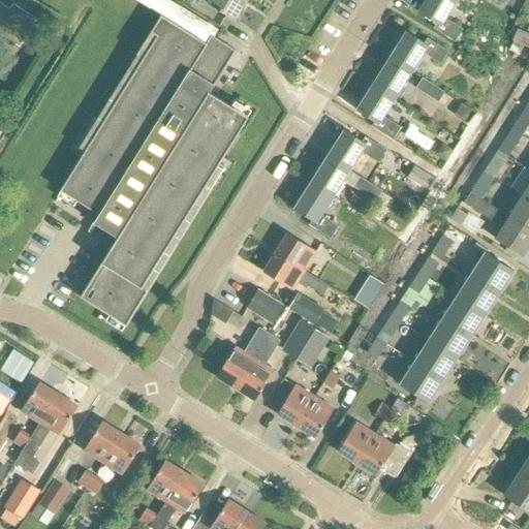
[(234,21),(245,0),(207,0),(206,3),(234,21)]
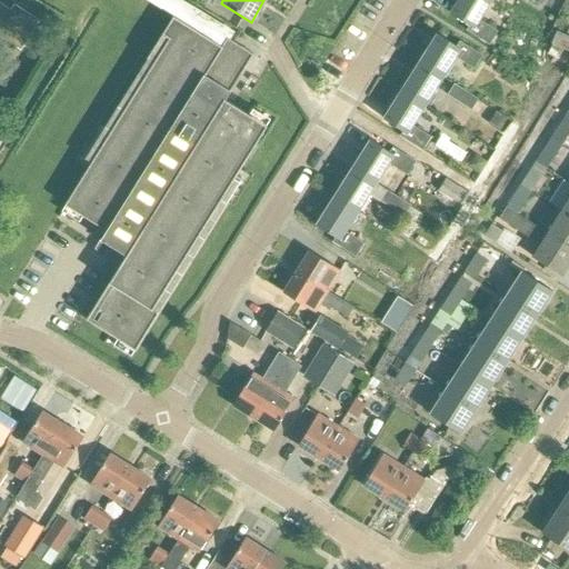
[(476,20),(488,0),(457,0),(449,13),(469,27),(466,31),(488,46),(496,32),(488,27),(476,20)]
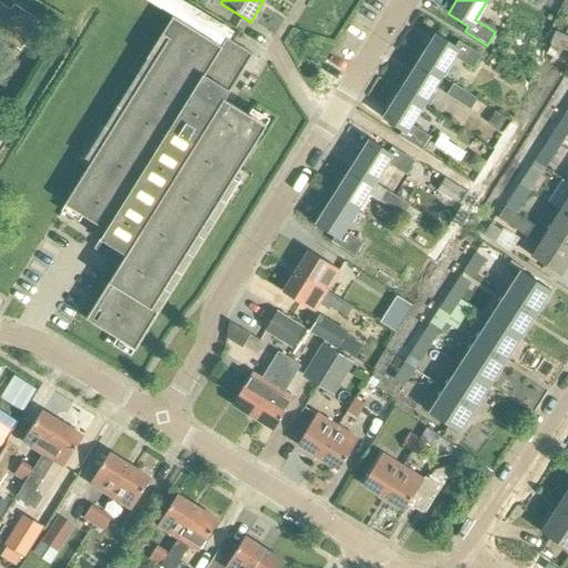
[(10,11),(0,3),(0,39),(19,51),(39,21),(13,6),(10,11)]
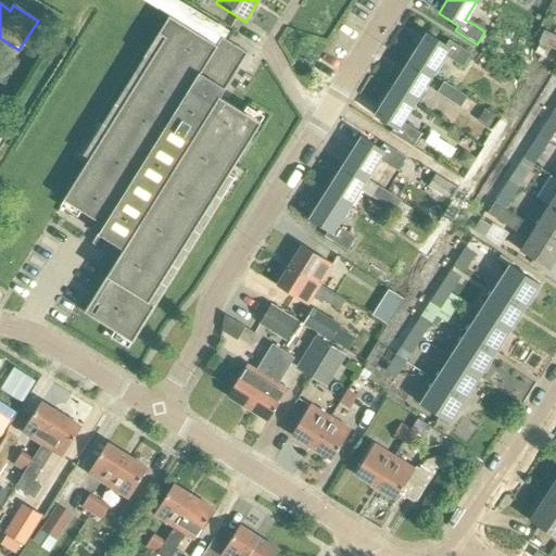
[(247,106),(242,113),(218,98),(245,53),(219,37),(214,46),(167,16),(141,58),(148,62),(62,201),(102,226),(97,235),(106,241),(112,231),(127,241),(83,313),(130,343),(222,199),(215,194),(264,116),(247,106)]
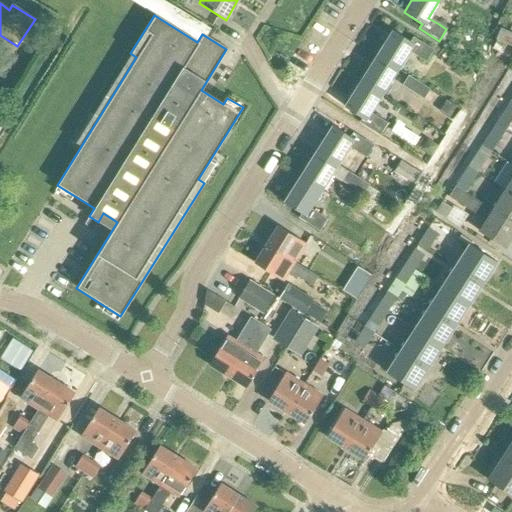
[(511,33),(504,29),(499,40),(511,46),(511,33)]
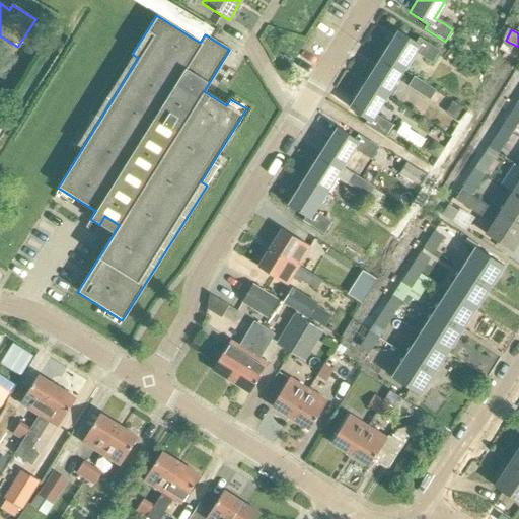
[(381,57),(401,70),(414,52),(424,58),(424,59),(431,64),(438,52),(418,39),(416,43),(397,31),(381,57)]
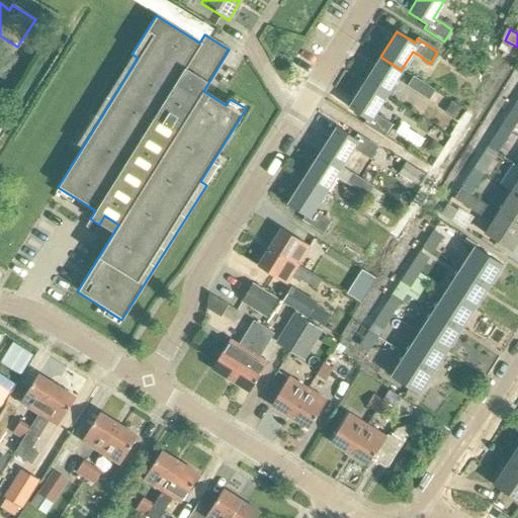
[(384,95),(401,70),(380,57),(364,83),(384,95)]
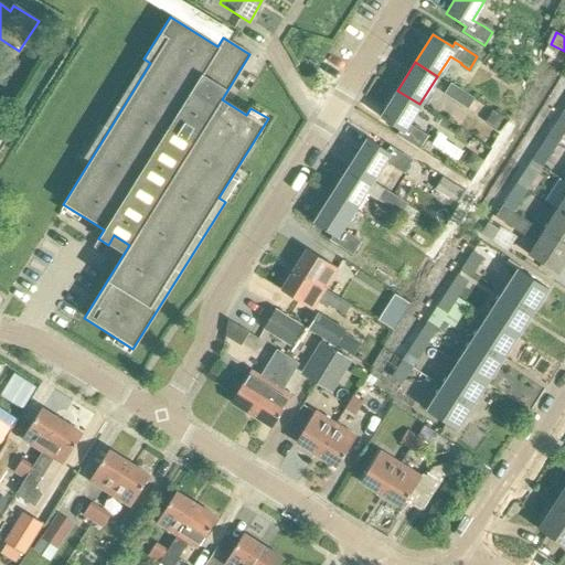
[(467,109),(473,98),(449,83),(443,94),(467,109)]
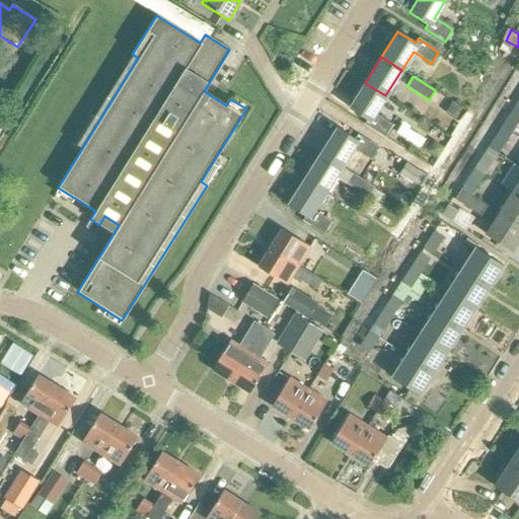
[(373,116),(385,95),(365,83),(349,108),(366,120),(363,126),(383,139),(391,126),(383,122),(373,116)]
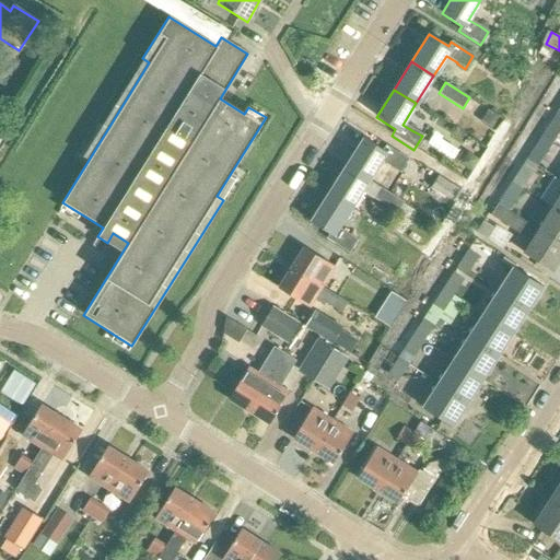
[(539,137),(550,143),(559,128),(559,117),(555,114),(539,137)]
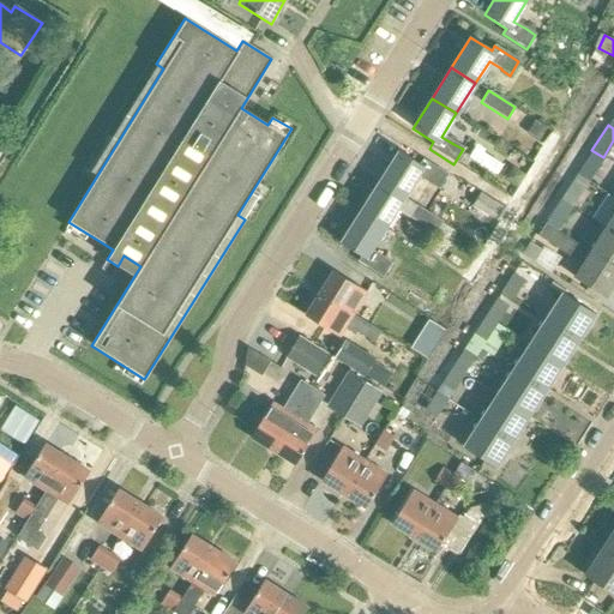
[(576,175),(588,182),(603,157),(591,150),(576,175)]
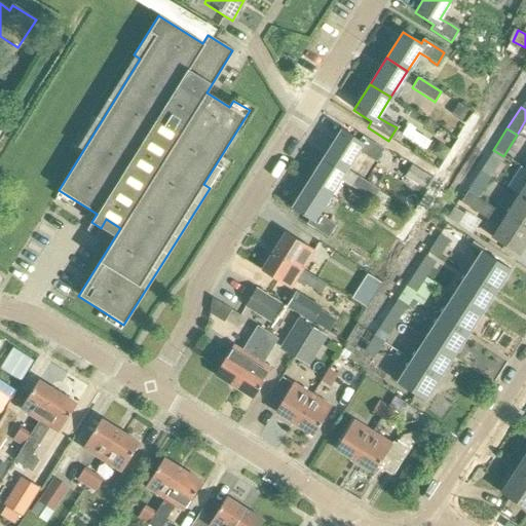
[(324,156),(346,171),(358,151),(368,158),(375,162),(382,150),(362,137),(359,142),(340,130),(324,156)]
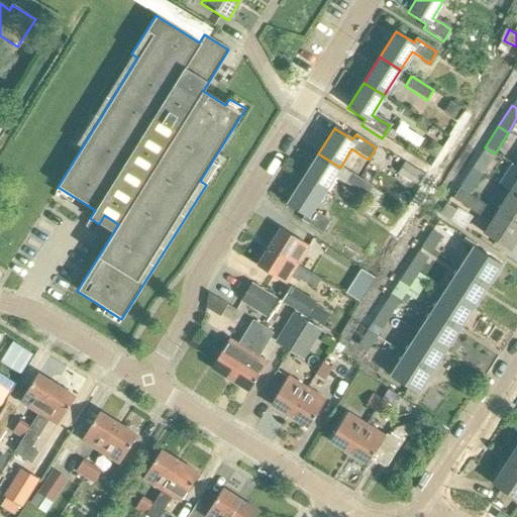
[(428,143),(424,149),(434,157),(440,146),(434,142),(428,143)]
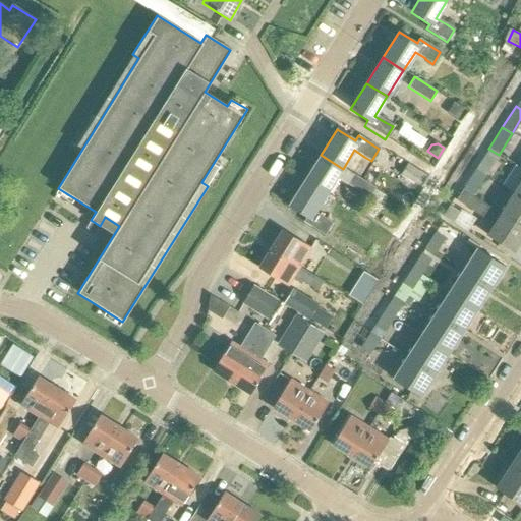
[(475,169),(485,176),(499,155),(488,149),(475,169)]
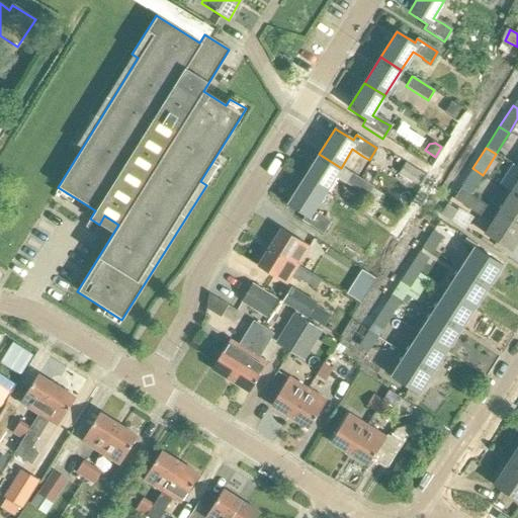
[(325,193),(341,168),(319,154),(303,179),(325,193)]
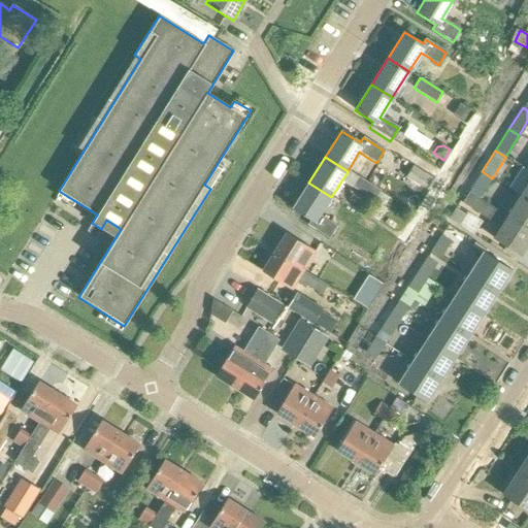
[(406,175),(428,189),(434,178),(414,165),(406,175)]
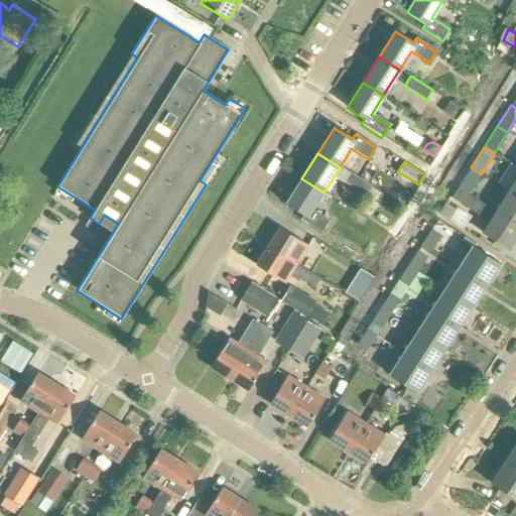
[(468,194),(481,174),(471,167),(458,187),(468,194)]
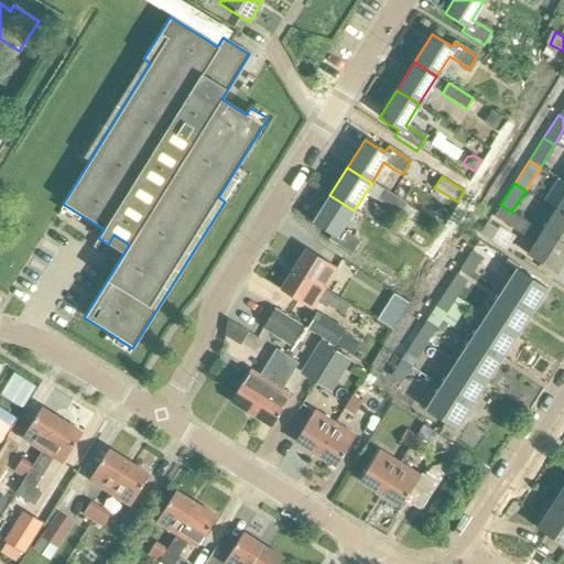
[(409,220),(415,209),(383,188),(376,199),(409,220)]
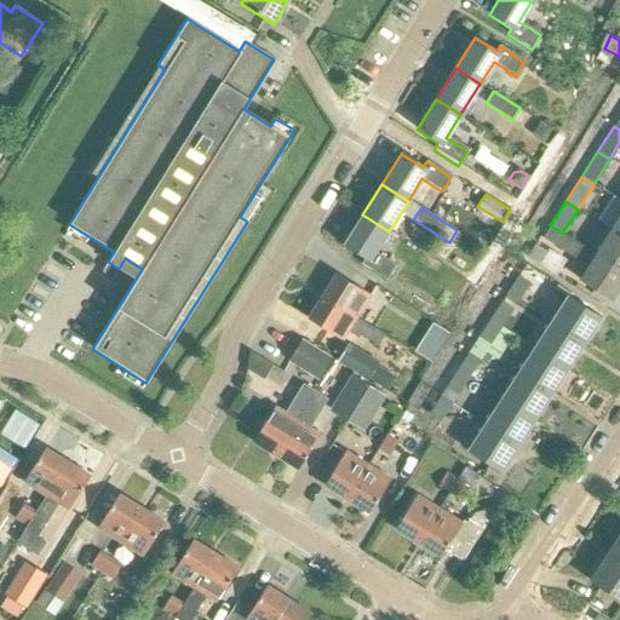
[(374,253),(389,231),(362,214),(343,246),(365,259),(361,264),(386,280),(395,265),(386,260),(386,262),(374,253)]
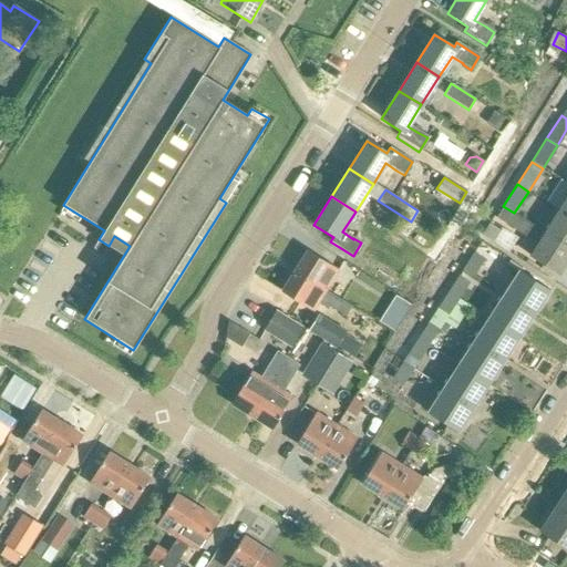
[(514,213),(503,206),(496,217),(537,244),(528,256),(558,276),(566,263),(566,248),(544,234),(544,233),(514,213)]
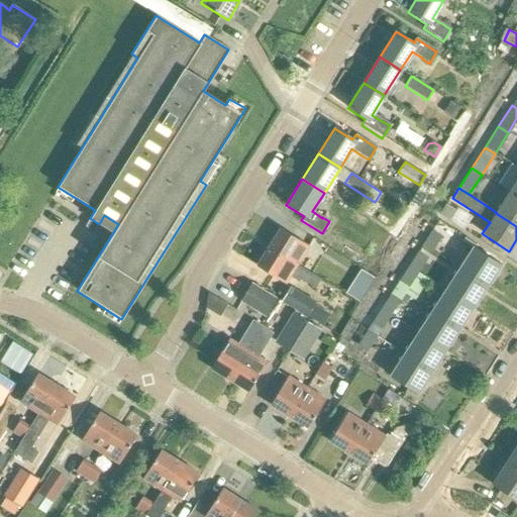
[(516,226),(516,197),(509,192),(496,212),(496,213),(516,226)]
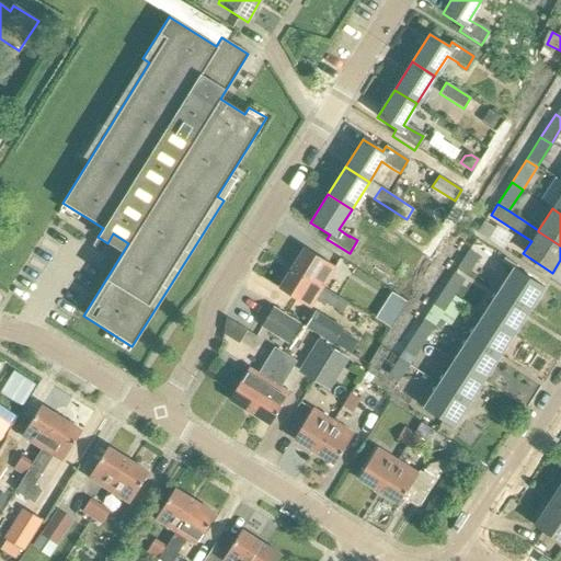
[(484,220),(477,232),(488,239),(495,228),(484,220)]
